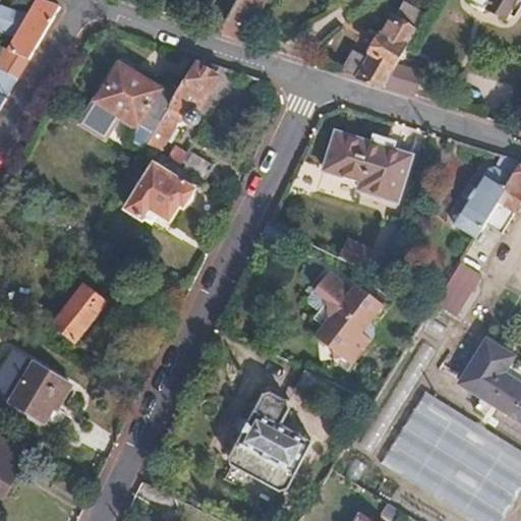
[(10,51),(30,61),(33,57),(62,7),(45,0),(41,0),(35,12),(27,9),(24,13),(0,4),(0,22),(12,27),(10,32),(20,36),(10,51)]
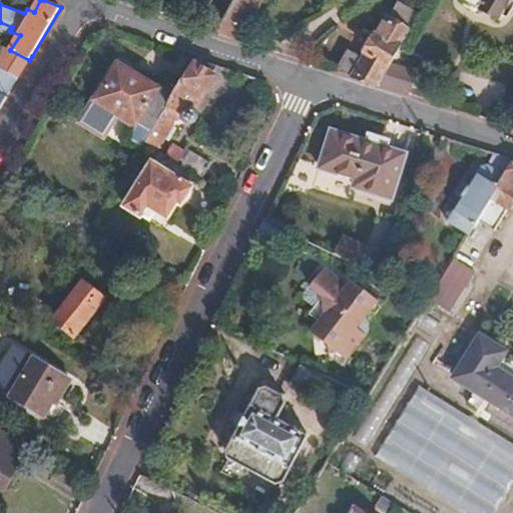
[(512,0),(473,0),(504,18),(512,3),(512,0)]
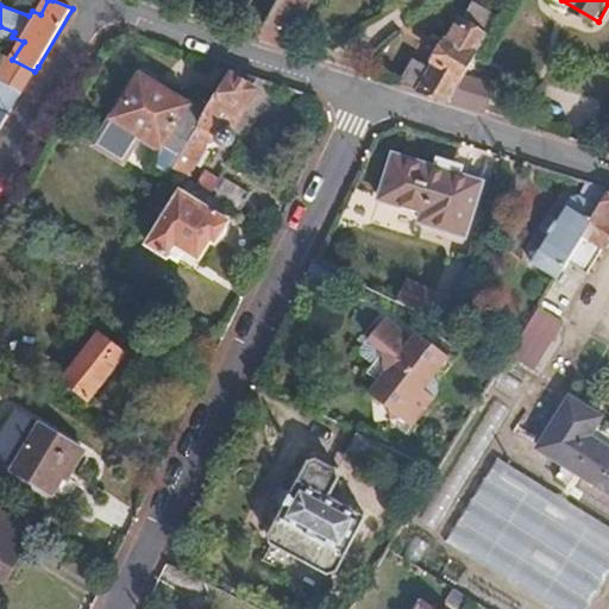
[(491,35),(466,19),(453,41),(451,39),(438,62),(439,63),(424,90),(451,100),(453,100),(469,75),(491,35)]
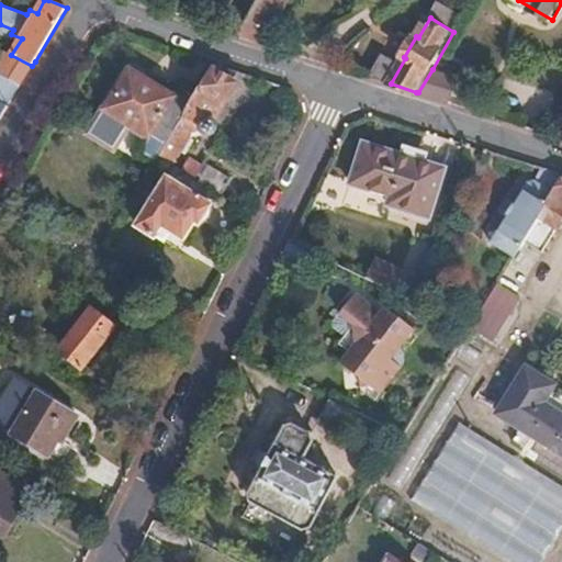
[(0,62),(0,74),(11,55),(6,52),(0,62)]
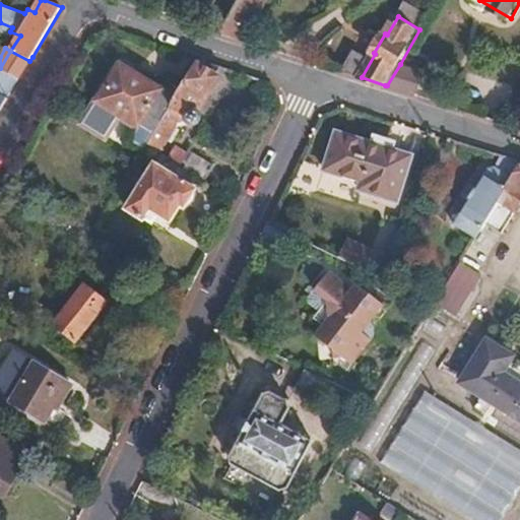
[(0,68),(18,79),(29,61),(10,51),(0,68)]
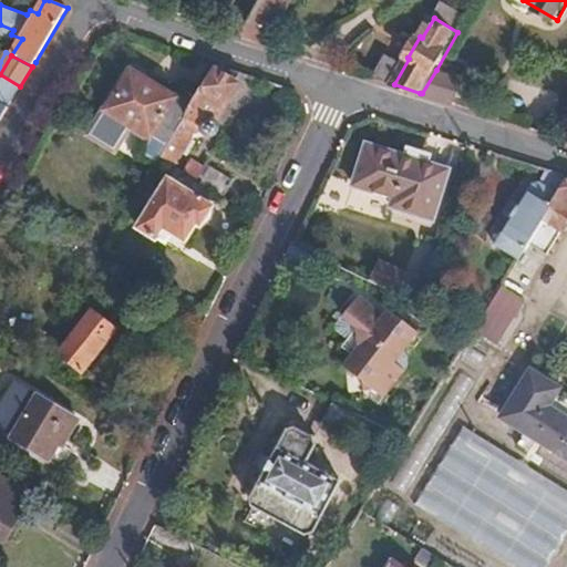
[(241,71),(216,63),(195,95),(177,125),(160,155),(168,161),(193,124),(209,133),(214,133),(216,131),(216,124),(218,123),(226,122),(232,113),(232,110),(227,103),(228,100),(236,86),(235,85),(234,83),(241,71)]
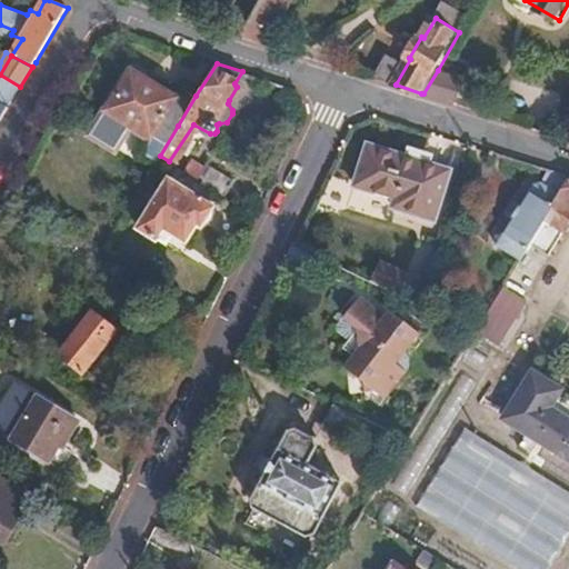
[(178,126),(196,96),(181,87),(176,96),(135,69),(109,110),(153,138),(167,117),(178,126)]
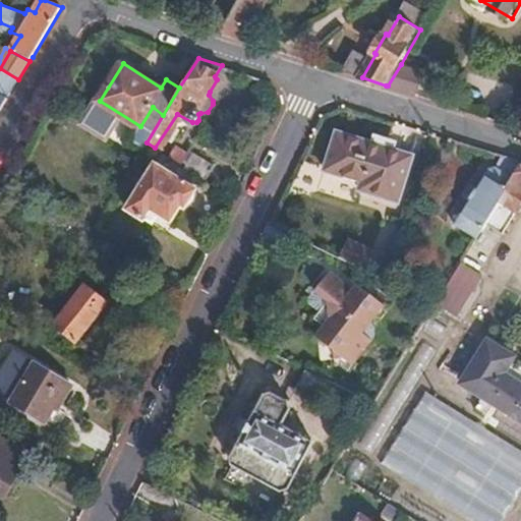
[(401,64),(388,85),(419,95),(426,72),(401,64)]
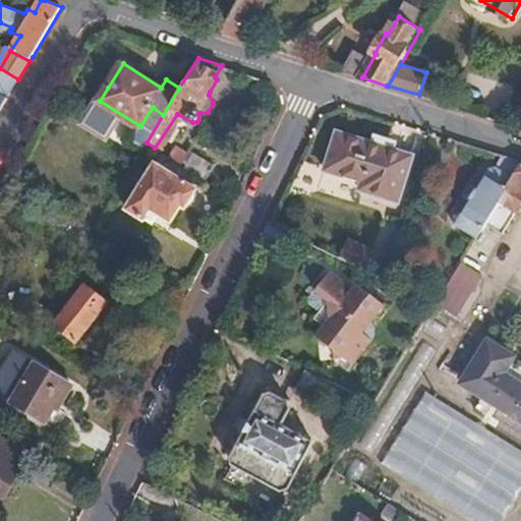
[(0,110),(18,79),(0,68),(0,110)]
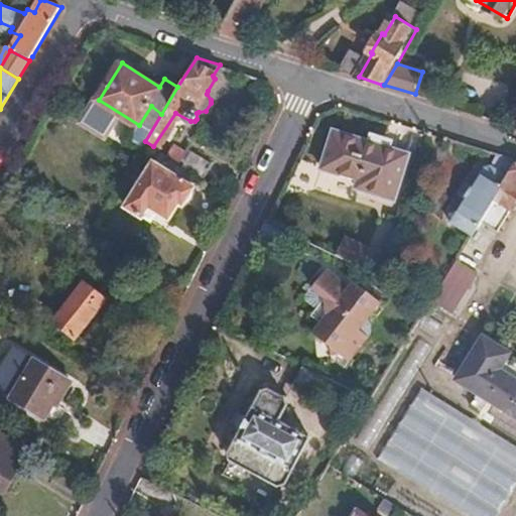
[(145,141),(161,114),(151,106),(139,125),(133,136),(143,143),(145,141)]
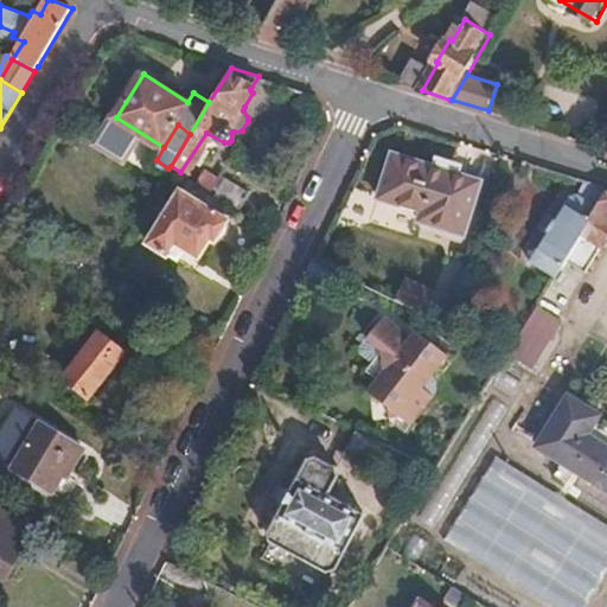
[(391,154),(377,198),(421,211),(417,219),(462,234),(479,180),(455,174),(455,170),(447,167),(445,171),(391,154)]
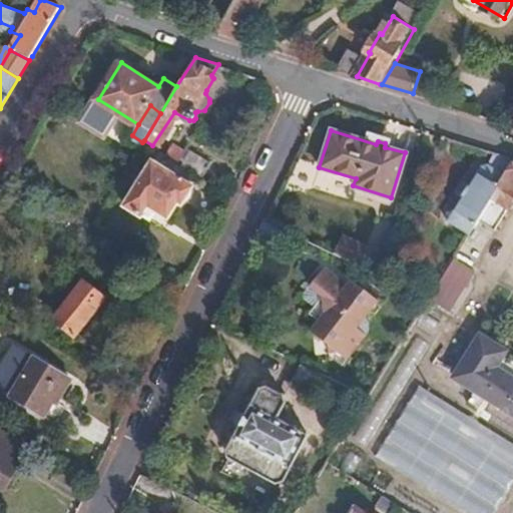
[(163,138),(157,148),(201,176),(210,160),(171,135),(168,140),(163,138)]
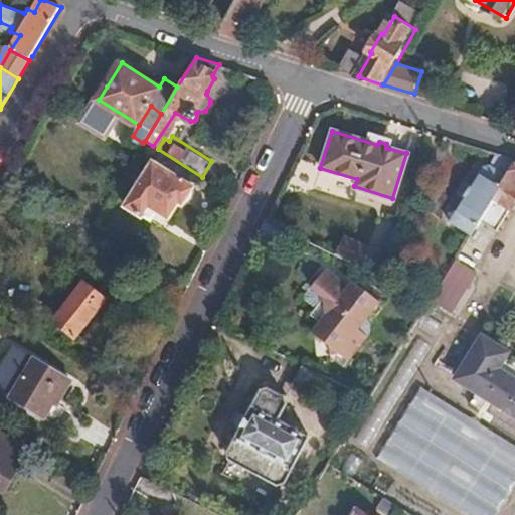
[(514,160),(506,157),(498,170),(485,162),(449,221),(469,233),(477,221),(514,160)]
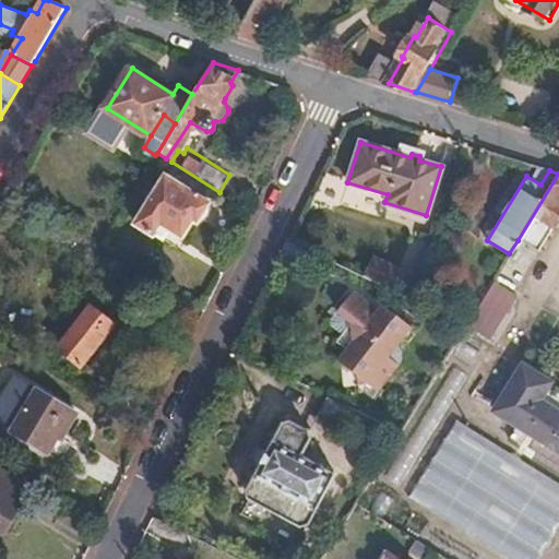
[(558,173),(558,174),(518,240),(536,251),(558,214),(558,173)]
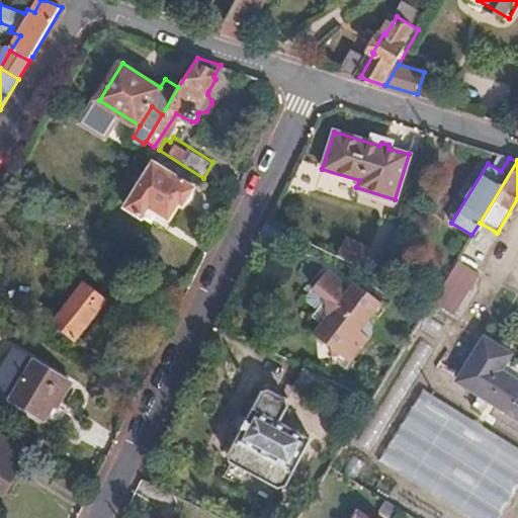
[(128,206),(127,209),(143,219),(149,207),(169,220),(178,204),(182,206),(194,188),(155,164),(128,206)]
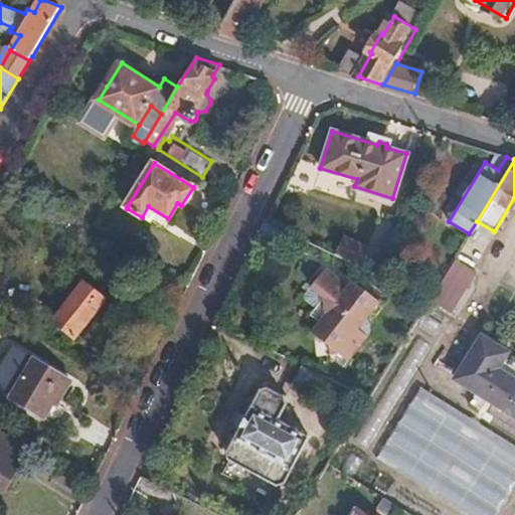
[(386,255),(380,277),(393,284),(400,260),(386,255)]
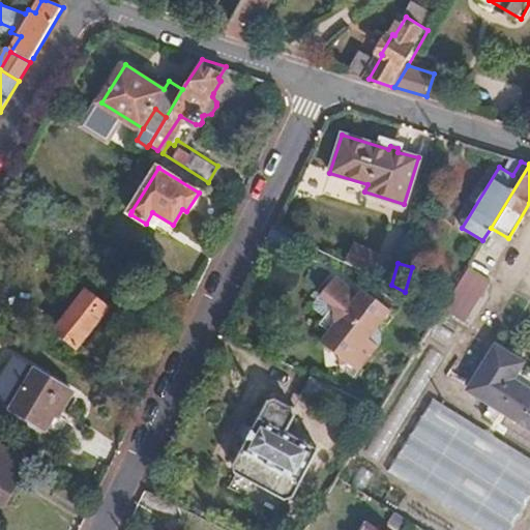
[(467,266),(440,310),(452,316),(479,274),(467,266)]
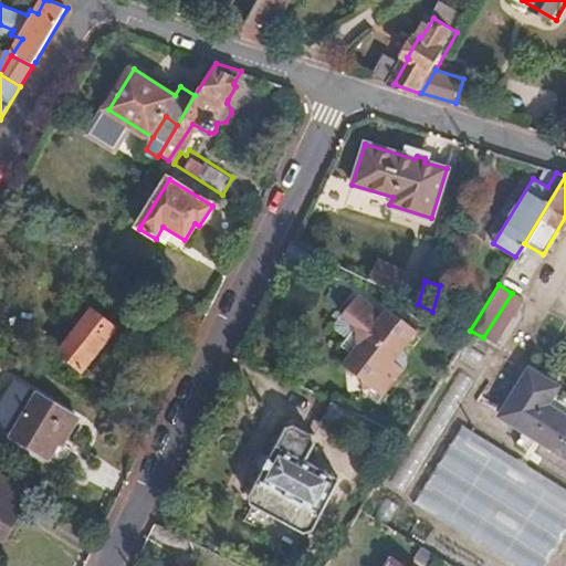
[(355,295),(338,317),(353,328),(344,338),(339,344),(350,349),(341,362),(359,371),(363,388),(370,386),(383,396),(404,368),(395,360),(417,329),(386,306),(380,314),(355,295)]
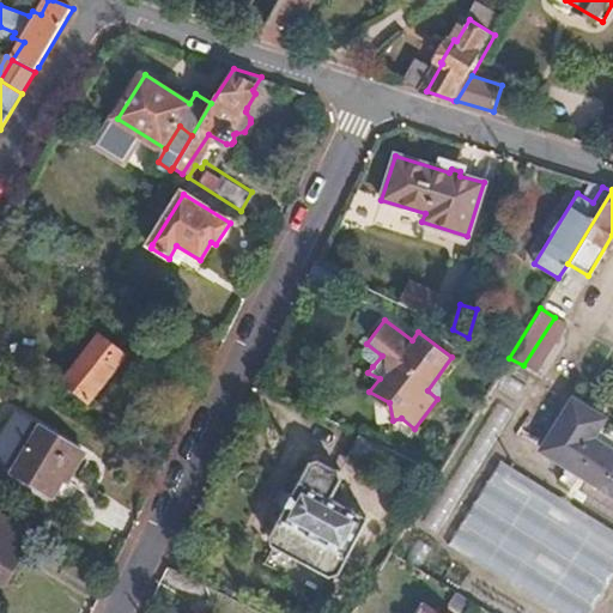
[(98,334),(65,380),(90,400),(125,357),(98,334)]
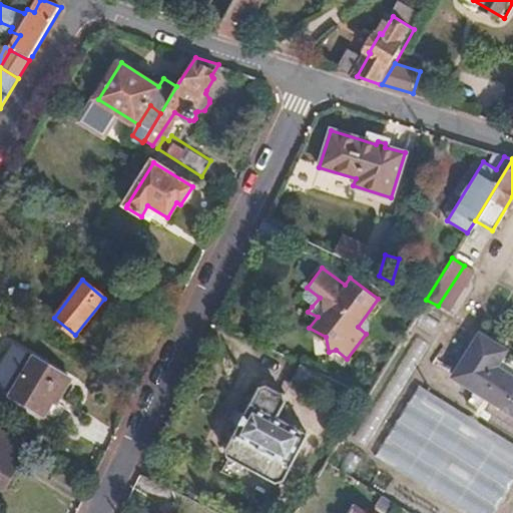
[(320,298),(307,288),(300,297),(312,307),(320,298)]
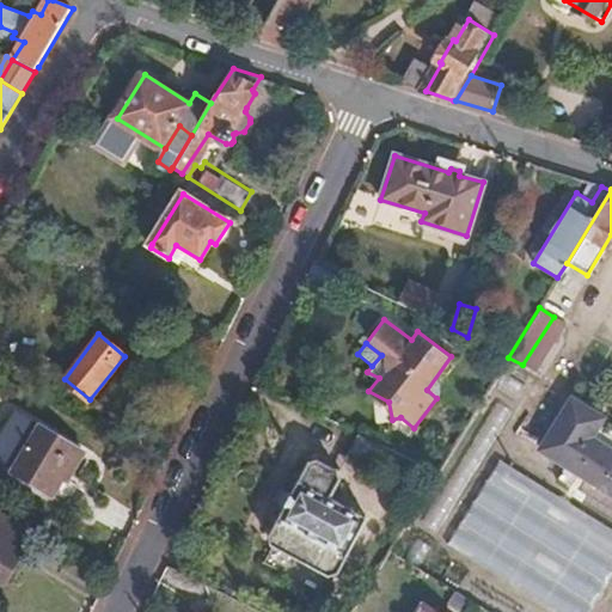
[(579,473),(604,489),(611,475),(611,433),(605,429),(603,433),(595,429),(600,418),(570,401),(540,450),(565,465),(579,473)]
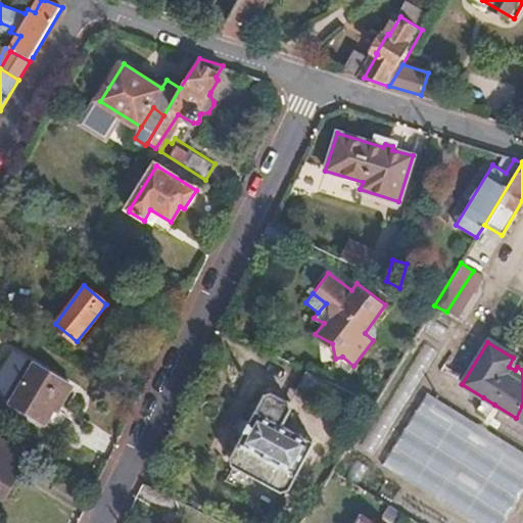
[(11,358),(0,377),(0,394),(56,430),(65,415),(58,409),(70,386),(15,351),(11,358)]
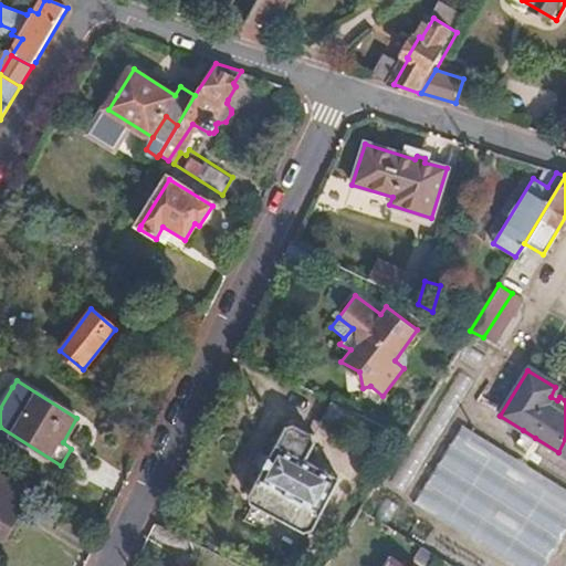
[(359,413),(331,400),(321,420),(349,433),(359,413)]
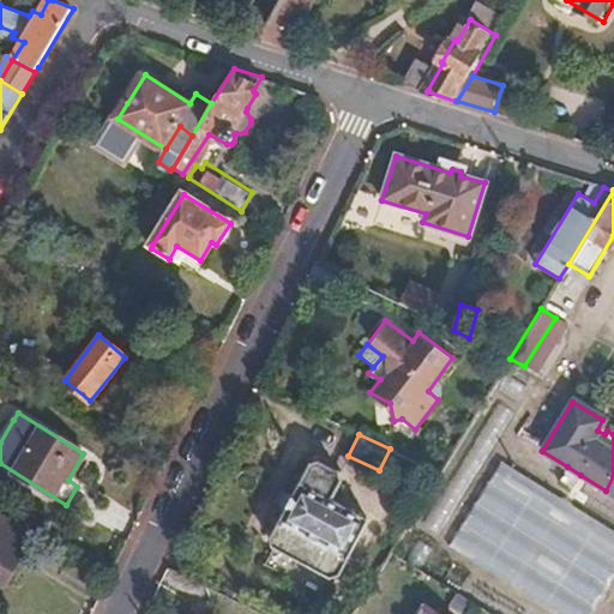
[(308,463),(270,536),(272,546),(327,576),(339,573),(368,518),(332,499),(341,481),(337,470),(321,461),(308,463)]
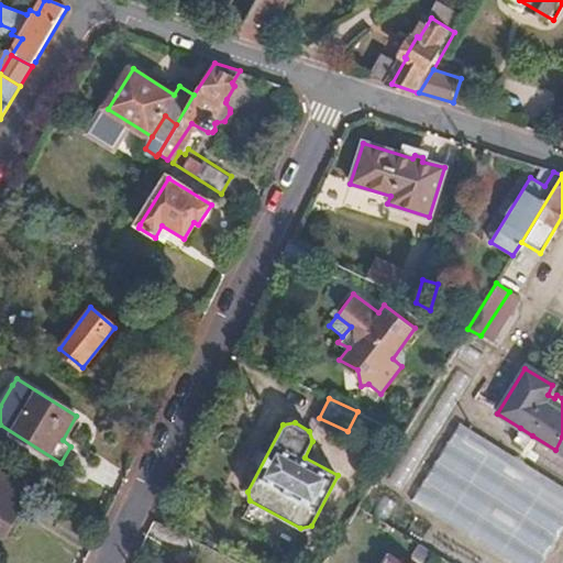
[(562,484),(460,427),(415,506),(516,562),(547,562),(562,534),(562,484)]
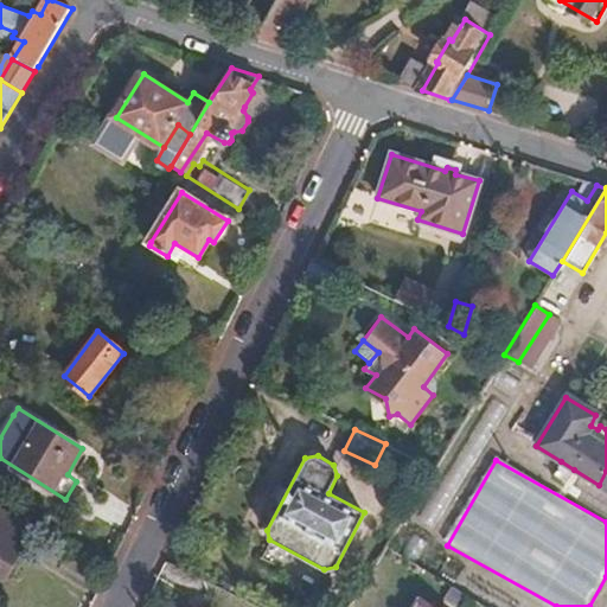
[(0,573),(4,575),(31,531),(0,512),(0,573)]
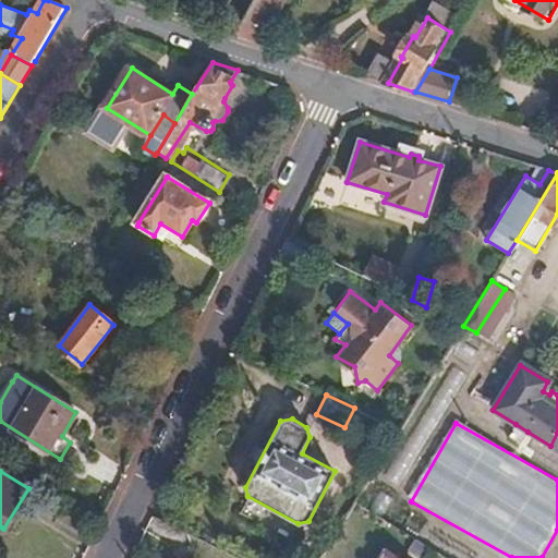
[(401,557),(385,548),(379,557),(401,557)]
